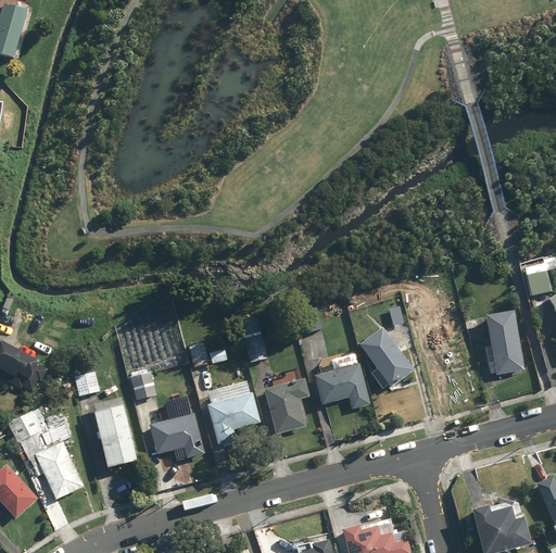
[(1,0),(1,2),(3,2),(29,10),(33,0),(1,0)]
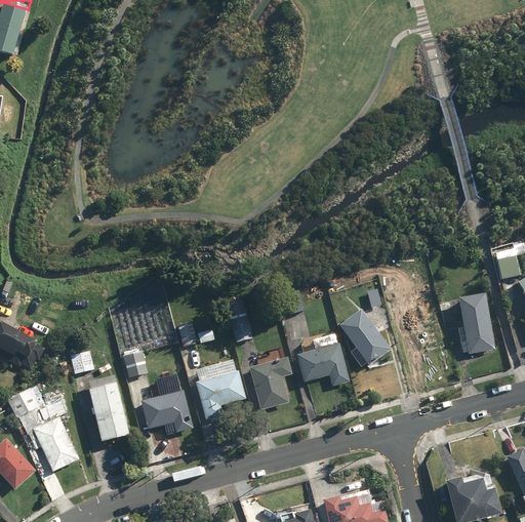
[(0,50),(16,55),(29,9),(28,9),(3,2),(0,14),(0,50)]
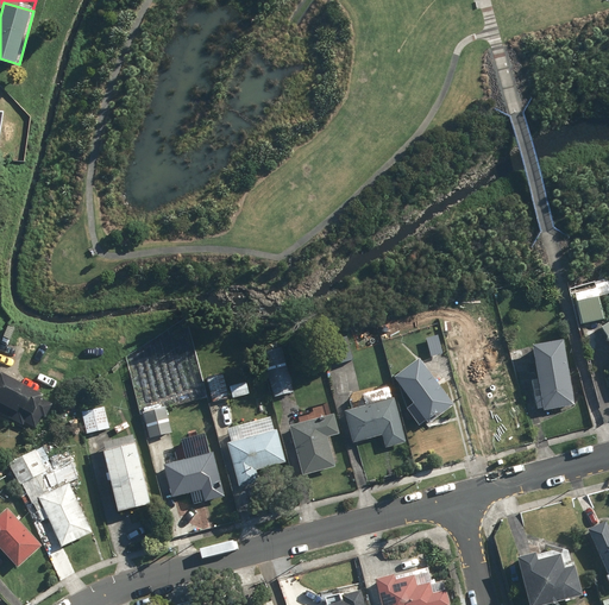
[(596,287),(573,291),(582,326),(603,320),(596,287)]
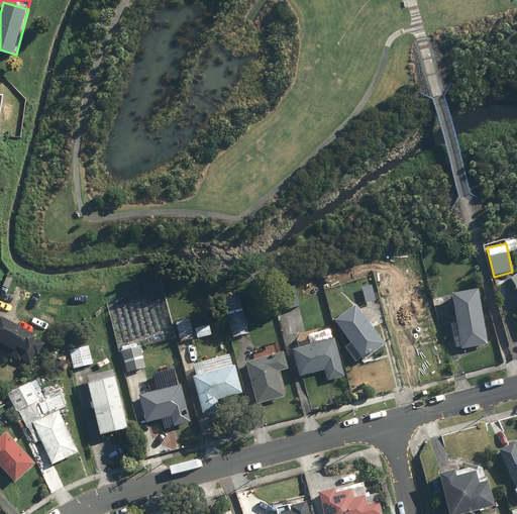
[(372,282),(360,285),(366,301),(377,298),(372,282)]
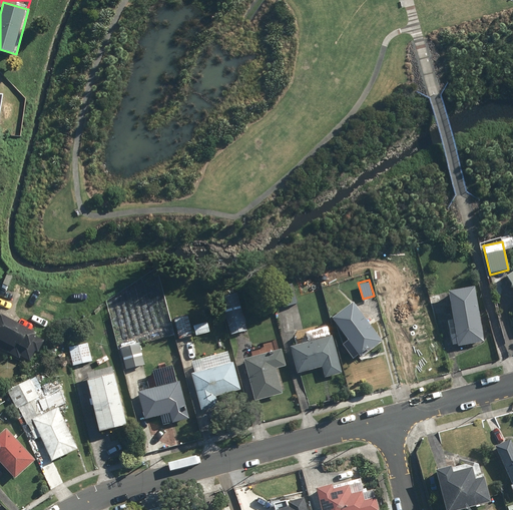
[(292,283),(282,286),(288,305),(297,302),(292,283)]
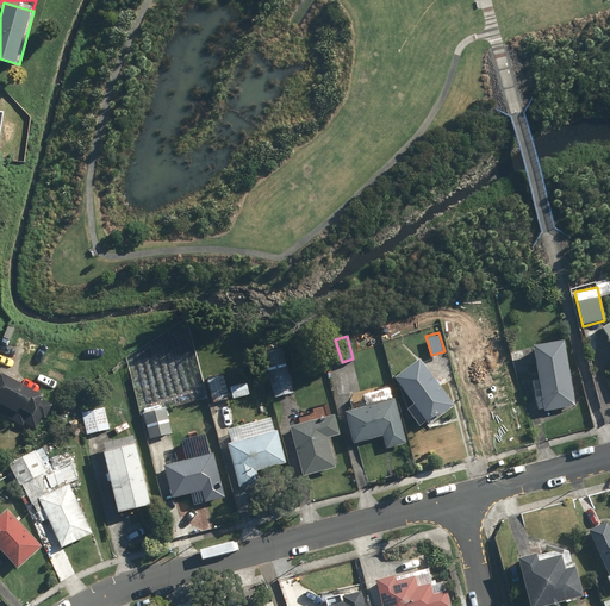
[(534,344),(539,376),(531,378),(536,407),(545,406),(545,410),(576,404),(565,339),(534,344)]
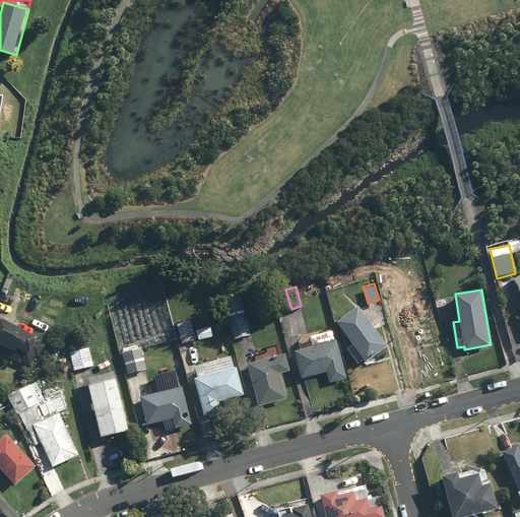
[(242,297),(224,301),(235,338),(252,333),(242,297)]
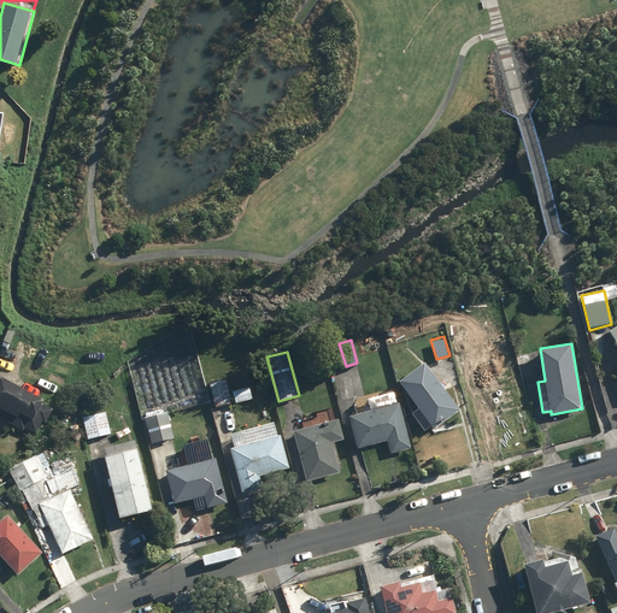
[(459,408),(424,361),(399,381),(433,426),(459,408)]
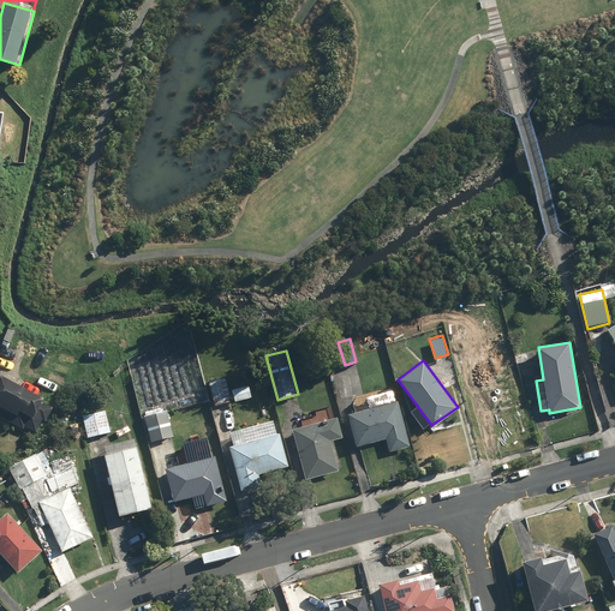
[(232,399),(225,373),(208,378),(215,403),(232,399)]
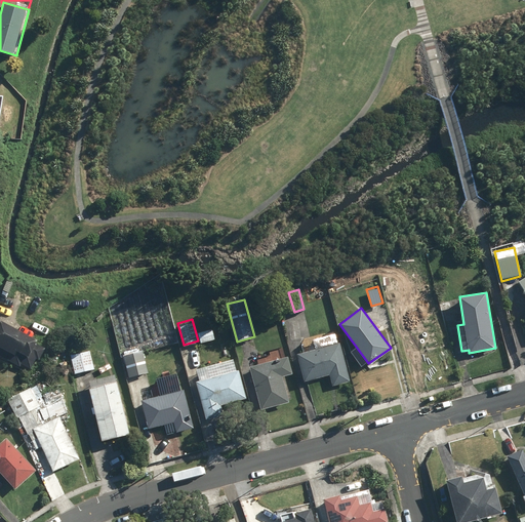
[(31,350),(36,339),(0,321),(0,354),(30,369),(38,353),(31,350)]
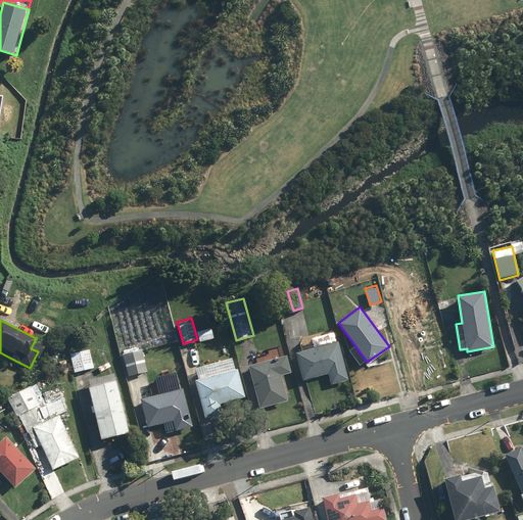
[(211,326),(196,330),(198,341),(215,337),(211,326)]
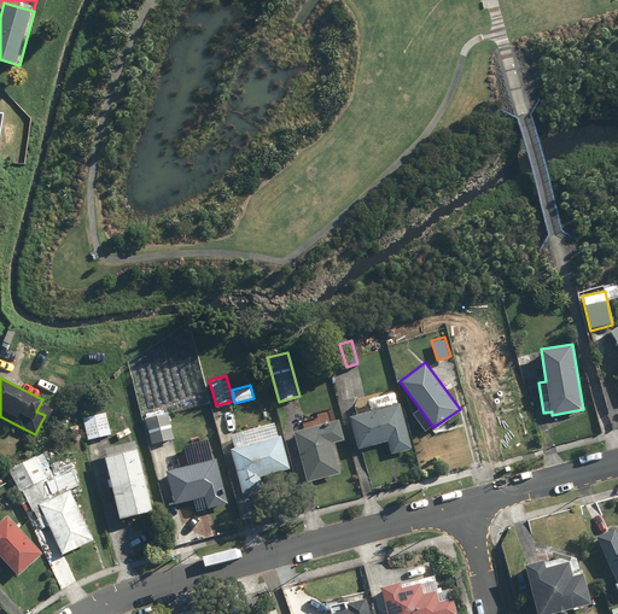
[(371,411),(349,416),(357,446),(386,439),(390,452),(410,446),(400,402),(397,402),(395,392),(367,399),(371,411)]
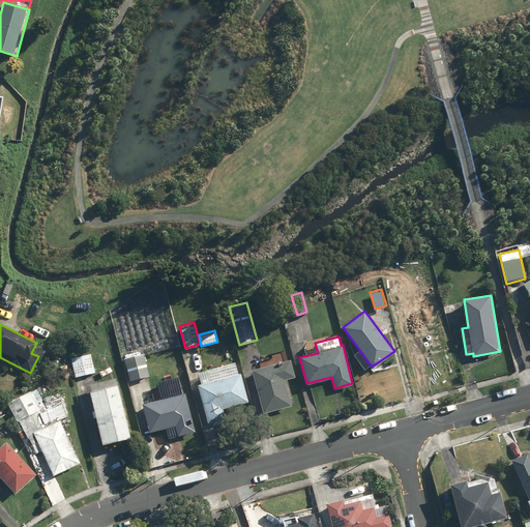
[(258,358),(261,368),(251,371),(263,412),(293,404),(286,379),(296,376),(291,358),(284,360),(282,352),(258,358)]
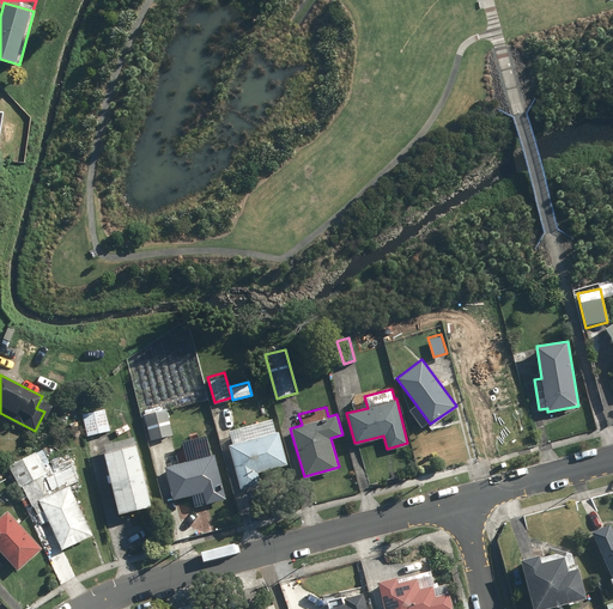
[(105,408),(82,414),(87,436),(110,430),(105,408)]
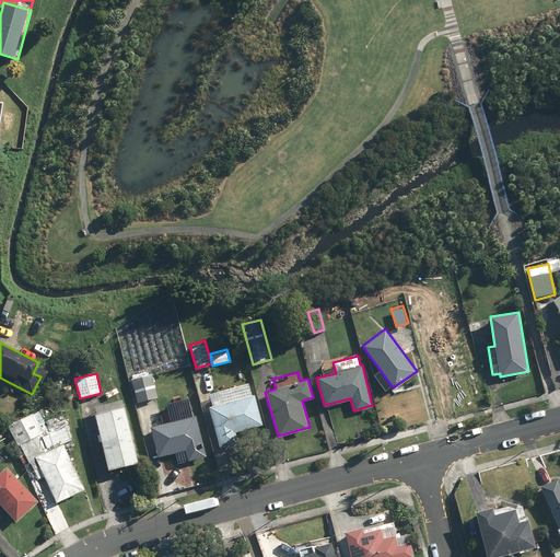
[(152,373),(130,379),(136,402),(158,396),(152,373)]
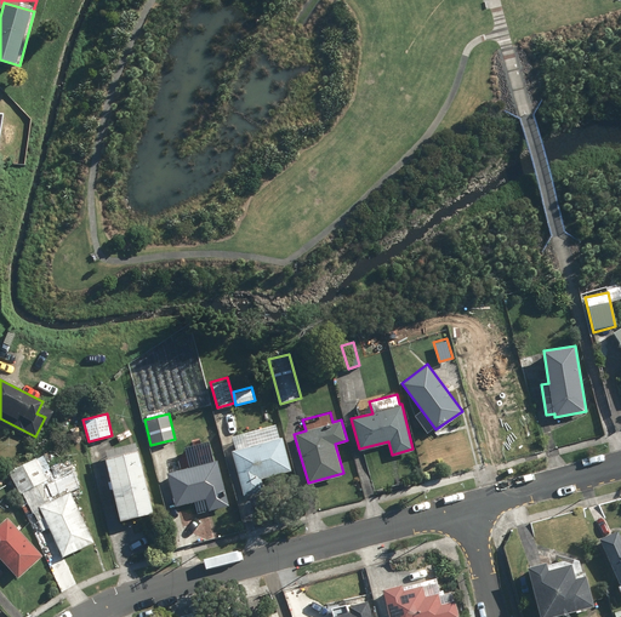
[(249,446),(232,450),(244,495),(265,490),(261,479),(291,470),(281,435),(280,435),(277,423),(245,432),(249,446)]
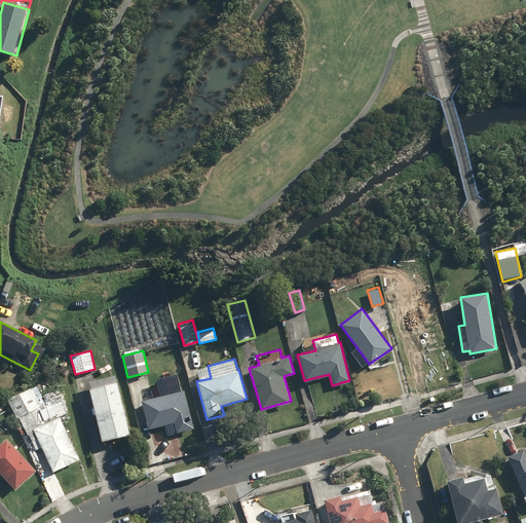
[(164,395),(142,401),(149,428),(166,423),(168,431),(176,430),(176,432),(193,427),(181,381),(161,386),(164,395)]
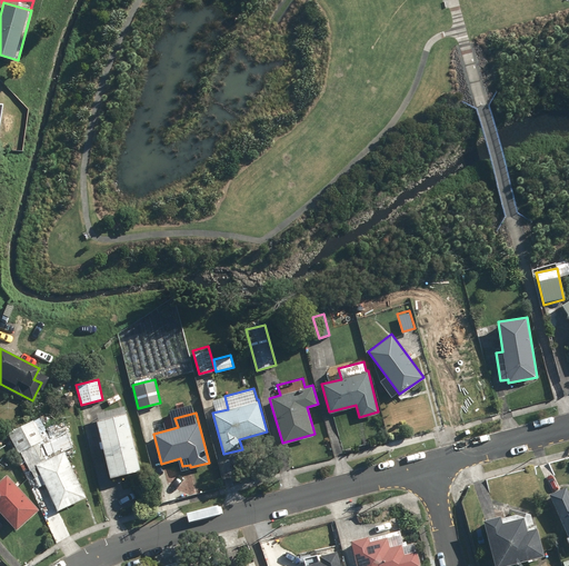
[(127,415),(96,421),(109,478),(140,472),(127,415)]
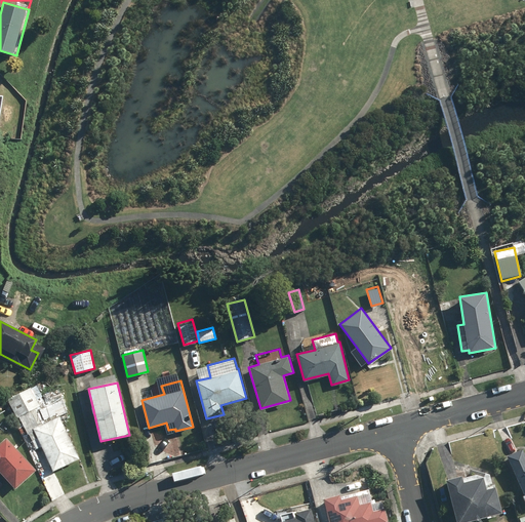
[(31,386),(7,398),(17,416),(19,415),(28,432),(33,430),(54,472),(81,457),(58,414),(69,409),(61,393),(40,403),(31,386)]
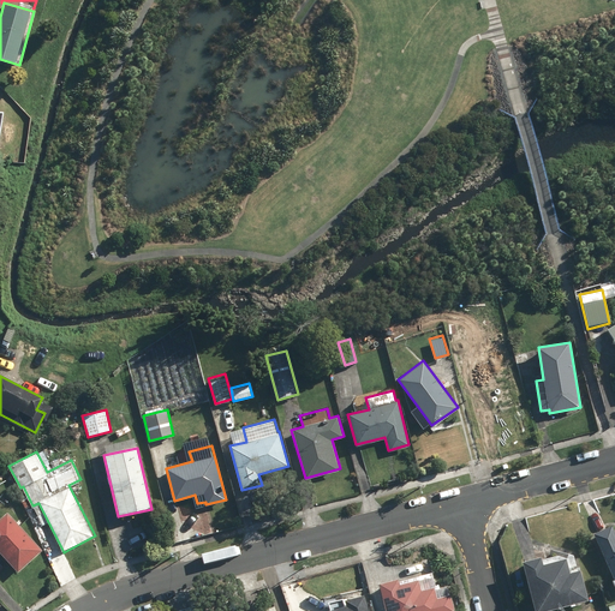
[(0,516),(0,551),(17,571),(42,550),(9,510),(0,516)]
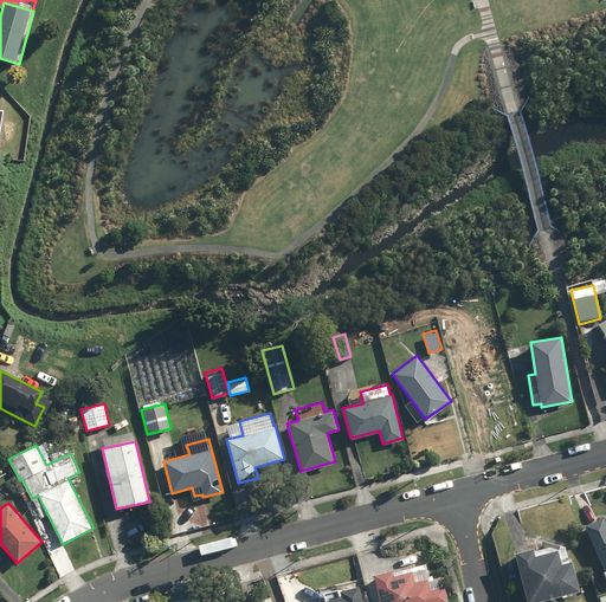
[(605,526),(601,516),(585,524),(604,569),(601,569),(605,578),(605,526)]
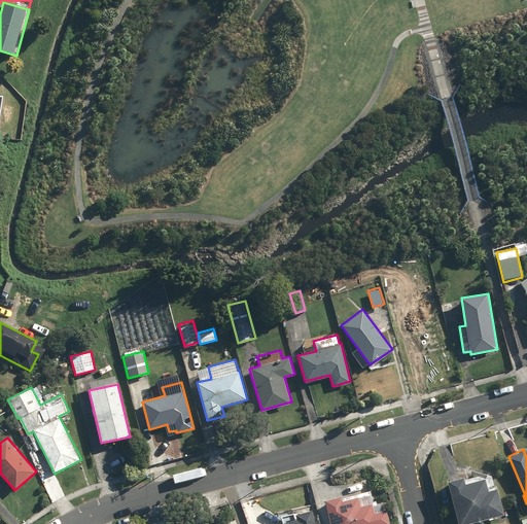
[(461,476),(446,480),(457,523),(458,523),(503,512),(496,486),(487,489),(483,477),(463,483),(461,476)]
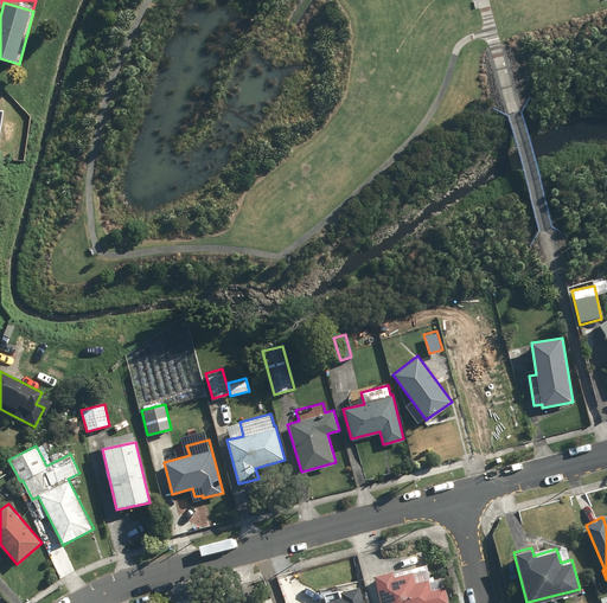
[(393,570),(372,575),(379,602),(442,602),(451,601),(443,575),(415,582),(411,569),(394,573),(393,570)]
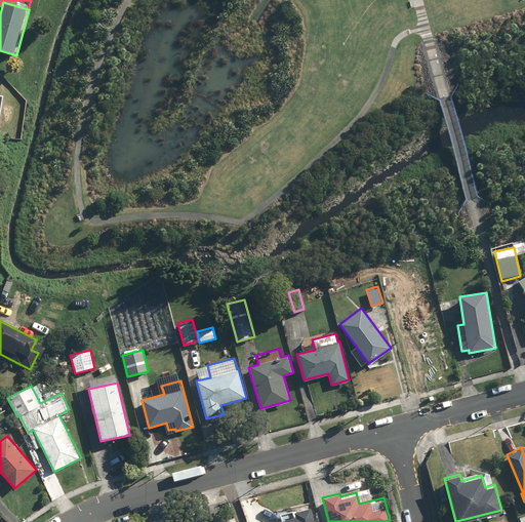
[(314,521),(310,507),(292,512),(293,517),(279,521),(278,521),(314,521)]
